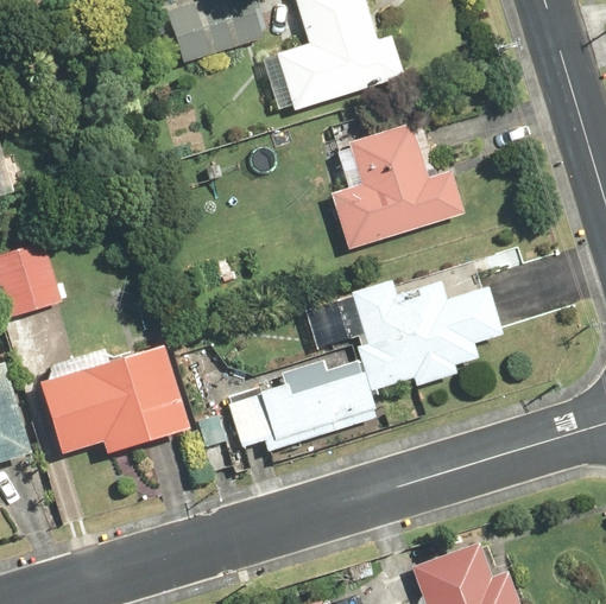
[(176,0),(164,4),(181,64),(265,42),(253,0),(176,0)]
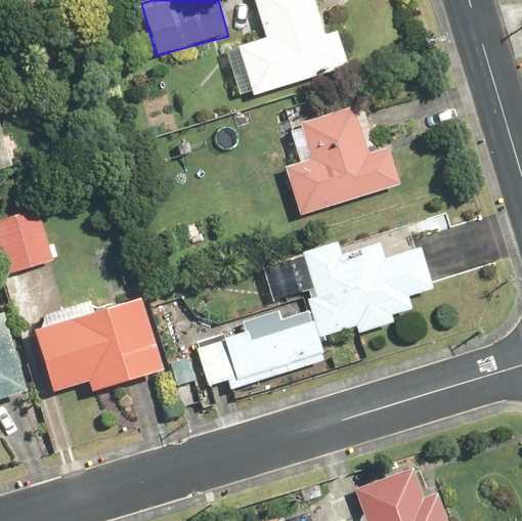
[(253,0),(263,37),(226,48),(240,97),(348,66),(338,30),(324,33),(314,0),(253,0)]
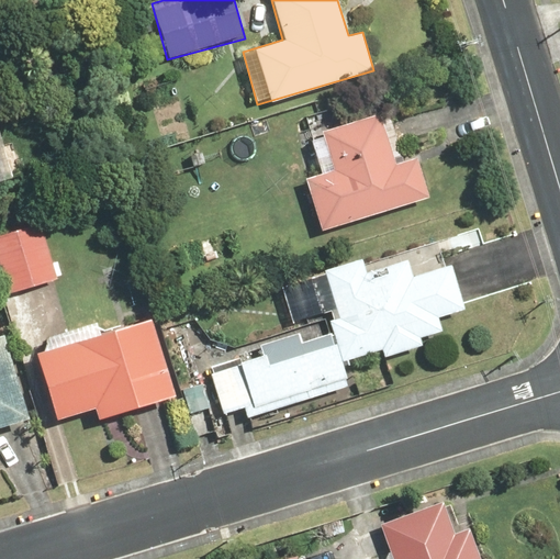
[(428,199),(415,151),(394,157),(384,122),(380,109),(309,130),(320,169),(306,174),(322,230),(428,199)]
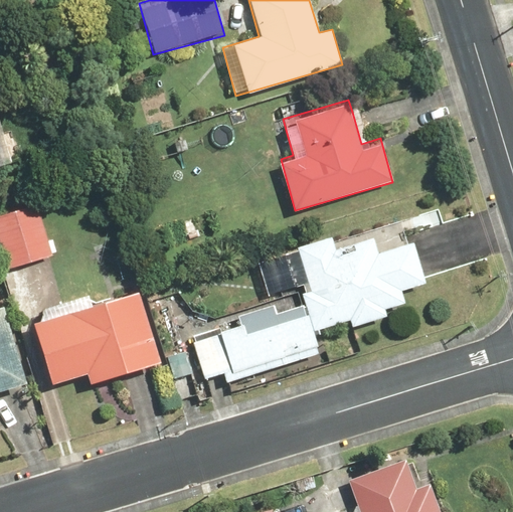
[(0,124),(0,165),(10,163),(0,124)]
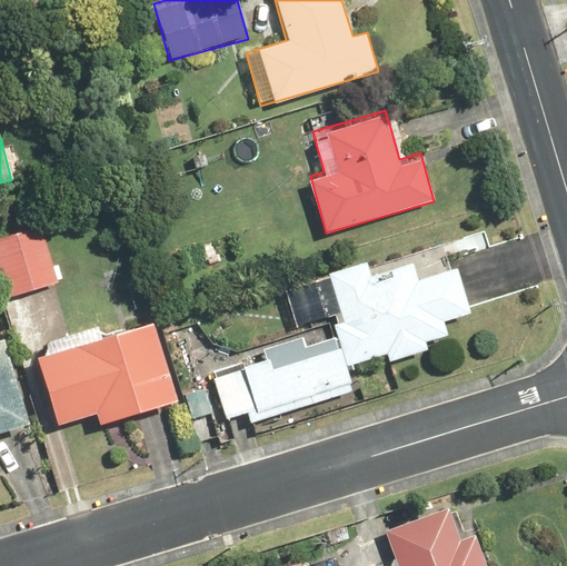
[(40,225),(0,236),(0,270),(8,297),(56,283),(40,225)]
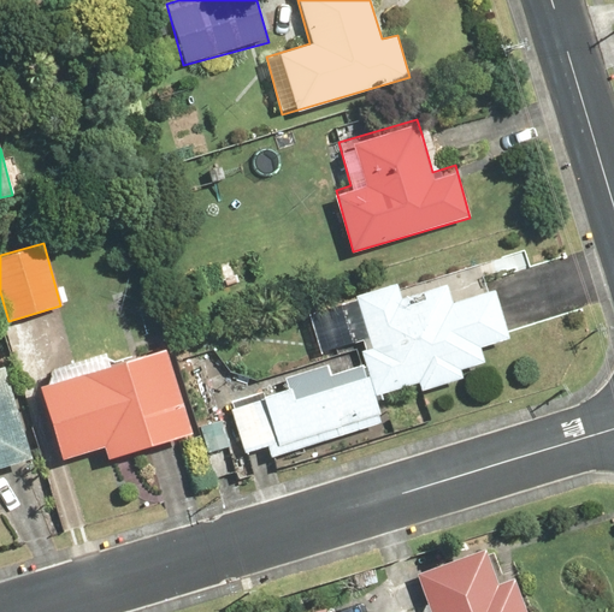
[(399,285),(342,299),(353,342),(369,338),(371,345),(362,348),(375,393),(421,382),(421,386),(461,376),(459,369),(484,363),(479,345),(509,338),(497,287),(454,298),(450,283),(401,295),(399,285)]
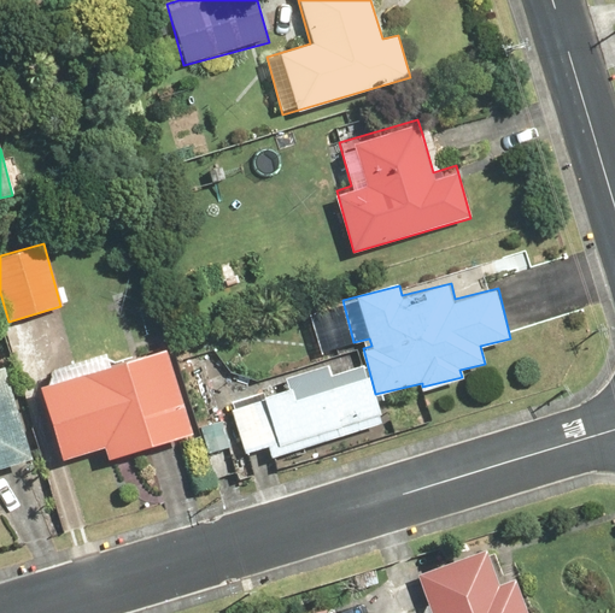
[(193,436),(169,348),(112,364),(110,355),(50,371),(53,383),(41,387),(62,458),(105,446),(109,459),(193,436)]
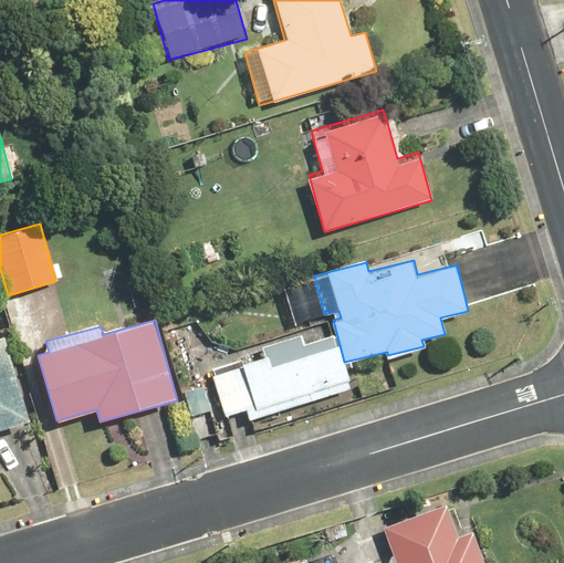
[(265,357),(212,372),(223,414),(244,407),(248,420),(350,393),(333,332),(304,341),(302,333),(262,344),(265,357)]
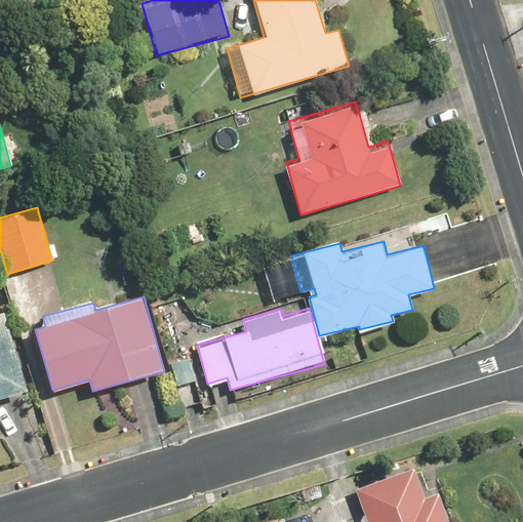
[(0,399),(27,392),(5,313),(0,313),(0,399)]
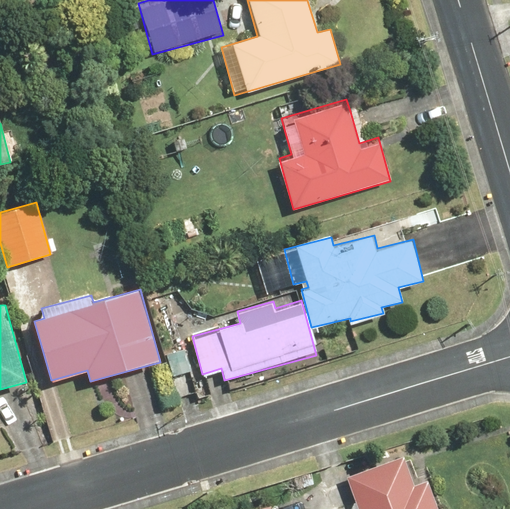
[(188,341),(169,346),(176,376),(195,371),(188,341)]
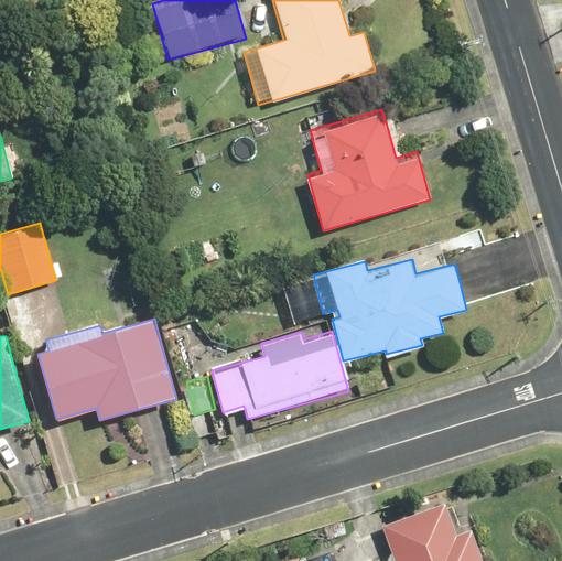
[(398,560),(485,560),(474,526),(458,531),(449,500),(385,521),(398,560)]
